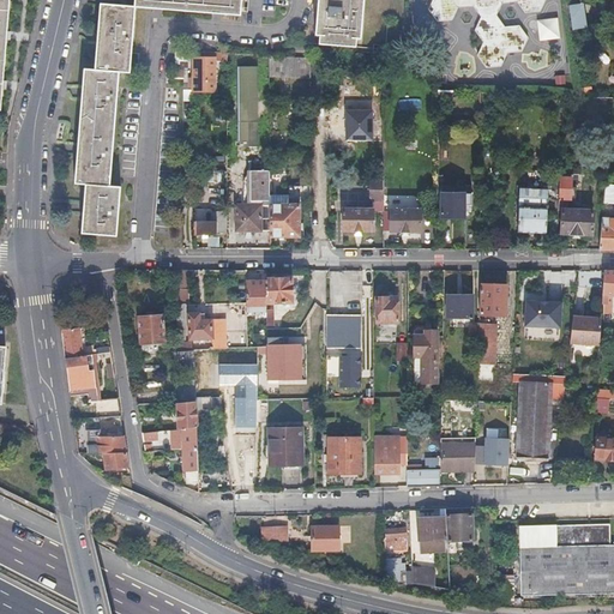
[(133,0),(133,7),(157,10),(217,14),(240,16),(240,0),(244,0),(247,0),(133,0)]
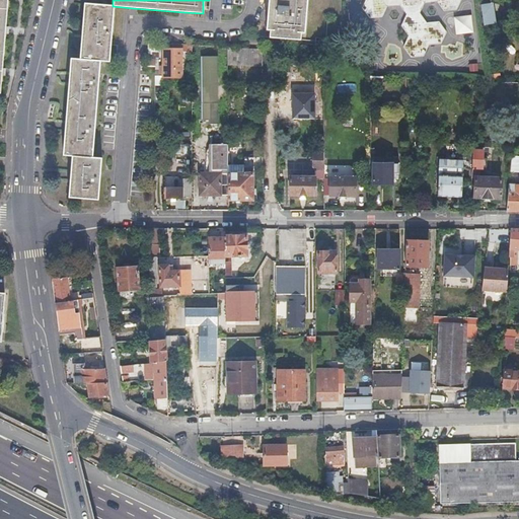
[(267,0),(267,9),(265,29),(268,29),(267,38),(298,40),(299,32),(303,32),(305,0),(267,0)]
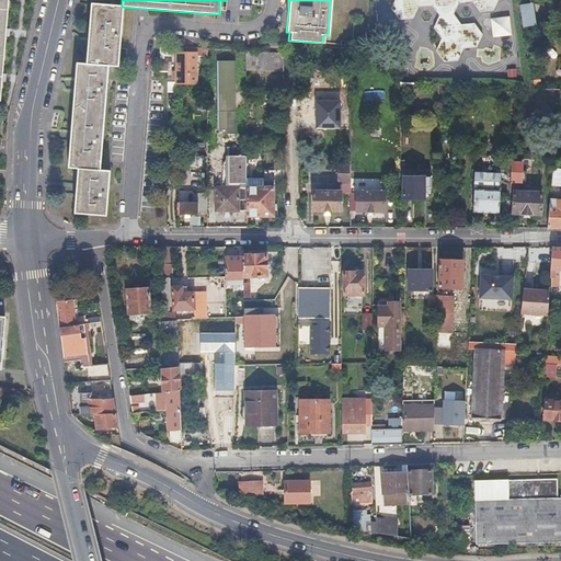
[(390,0),(389,3),(398,15),(412,15),(416,4),(431,4),(437,15),(432,26),(439,38),(434,49),(442,61),(456,63),(462,50),(473,48),(480,35),(473,24),(457,26),(449,15),(454,3),(470,2),(478,12),(491,12),(496,0),(390,0)]
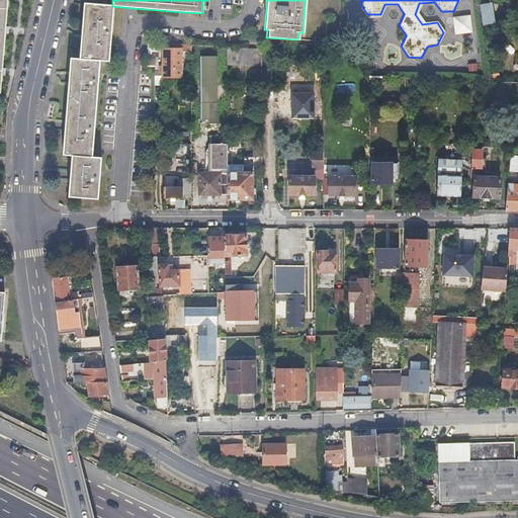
[(479,4),(482,23),(493,21),(490,3),(479,4)]
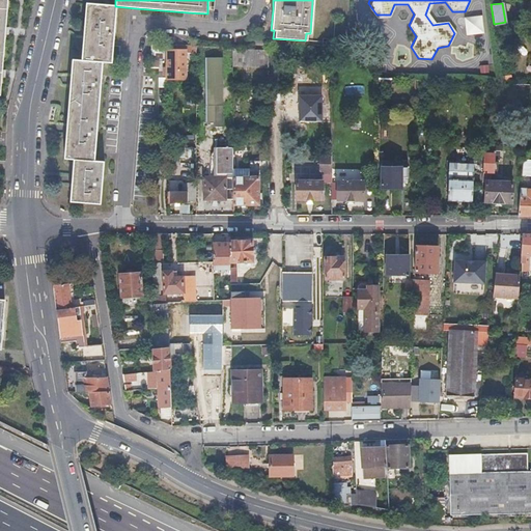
[(81,60),(102,62),(111,63),(115,6),(86,4),(84,30),(81,60)]
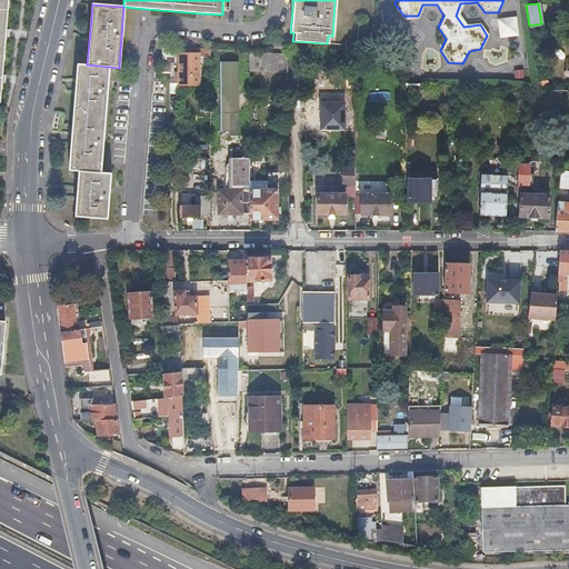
[(497,18),(498,38),(518,37),(517,17),(497,18)]
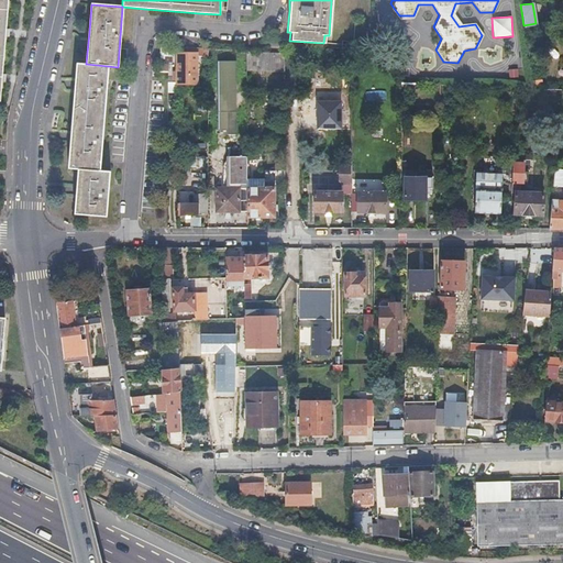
[(176,47),(166,46),(166,72),(168,72),(168,64),(173,64),(173,55),(176,55),(176,53),(176,47)]
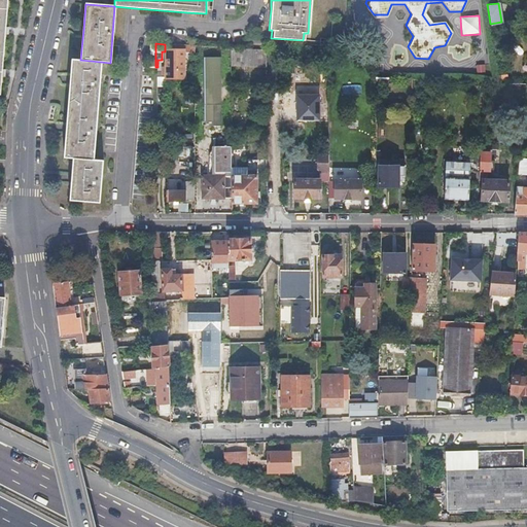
[(265,50),(230,48),(230,66),(265,67),(265,50)]
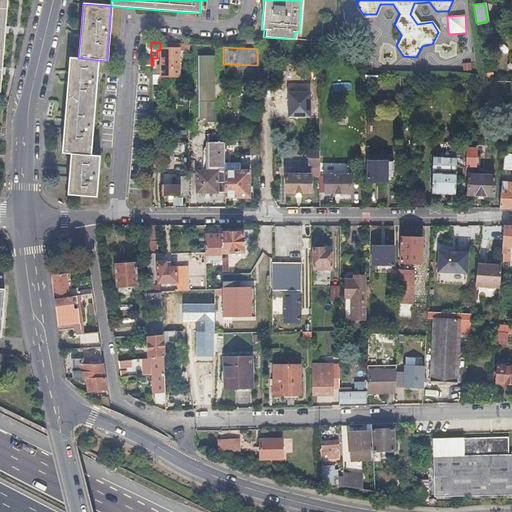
[(177,48),(160,48),(160,50),(161,75),(177,74),(177,48)]
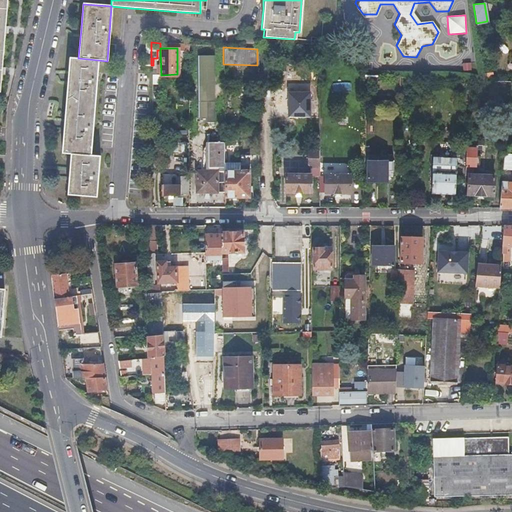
[(206,123),(214,123),(214,56),(198,56),(198,118),(206,118),(206,123)]
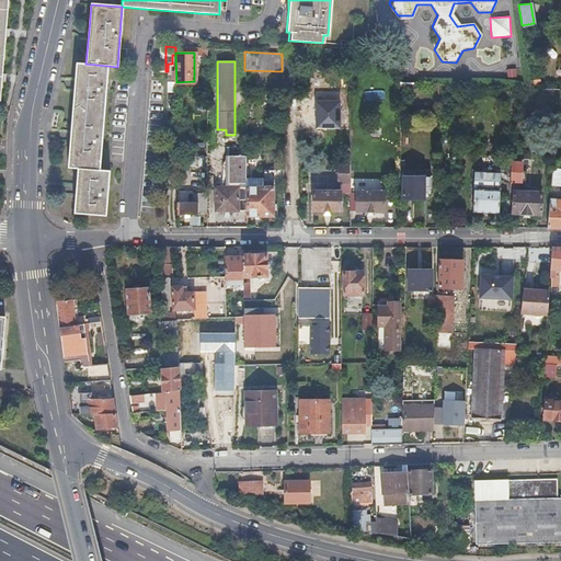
[(78,170),(100,171),(107,66),(86,64),(76,64),(75,86),(71,144),(69,169),(78,170)]
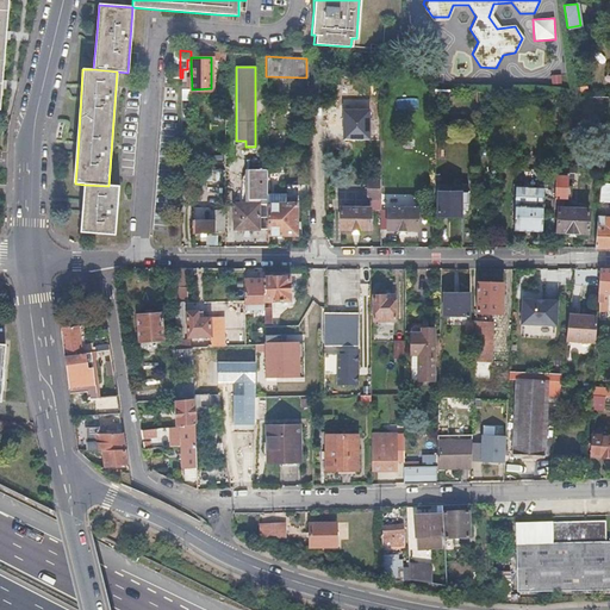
[(447,89),(434,88),(433,98),(446,99),(447,89)]
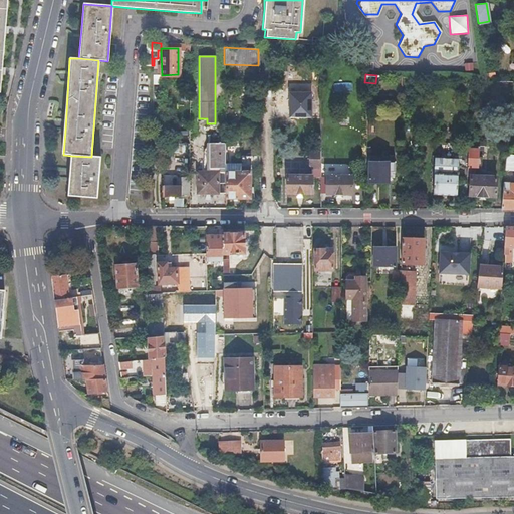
[(310,82),(289,82),(289,118),(311,118),(310,82)]
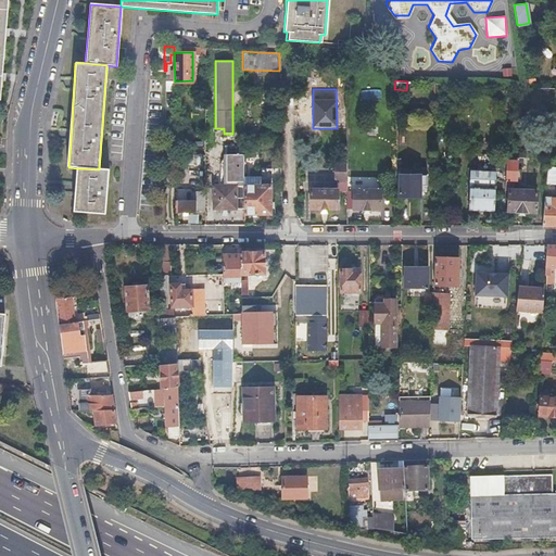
[(235,185),(242,185),(242,153),(240,153),(240,146),(225,146),(225,155),(220,162),(220,185),(213,185),(213,207),(235,207),(235,185)]
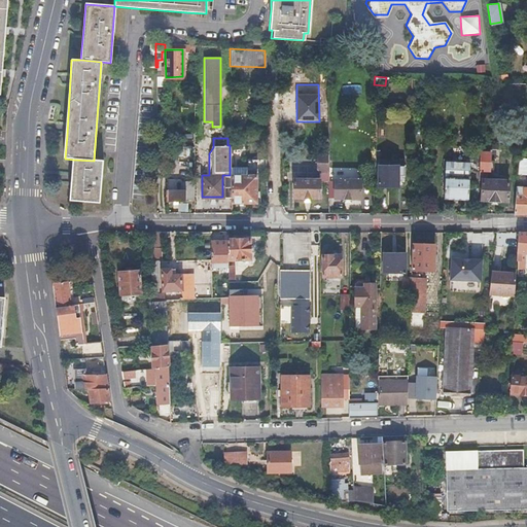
[(468,172),(479,172),(480,152),(480,148),(453,146),(452,162),(445,162),(444,200),(466,201),(467,198),(478,198),(478,188),(467,188),(468,172)]
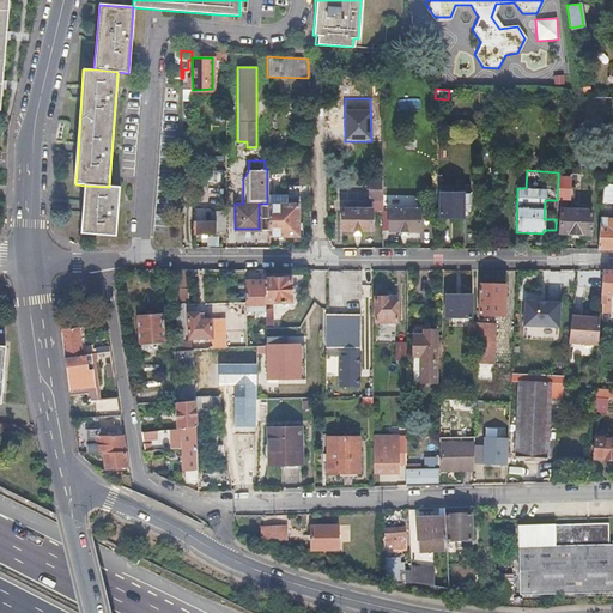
[(381,200),(381,210),(387,210),(388,230),(420,230),(420,210),(390,210),(390,196),(395,196),(395,176),(381,176),(381,182),(381,200)]
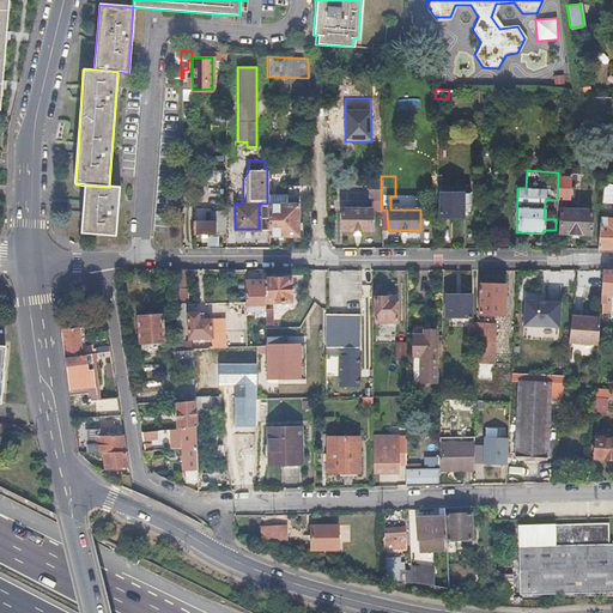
[(558,177),(557,200),(556,208),(559,208),(558,231),(589,234),(590,211),(563,208),(564,199),(568,199),(569,195),(574,195),(574,187),(569,187),(569,178),(558,177)]
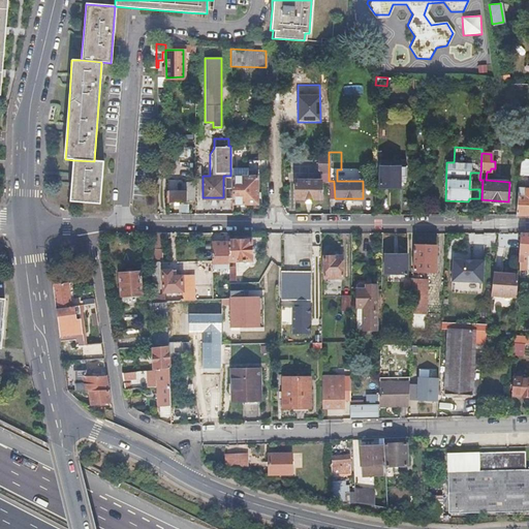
[(317,169),(320,173),(329,173),(329,157),(316,157),(317,169)]
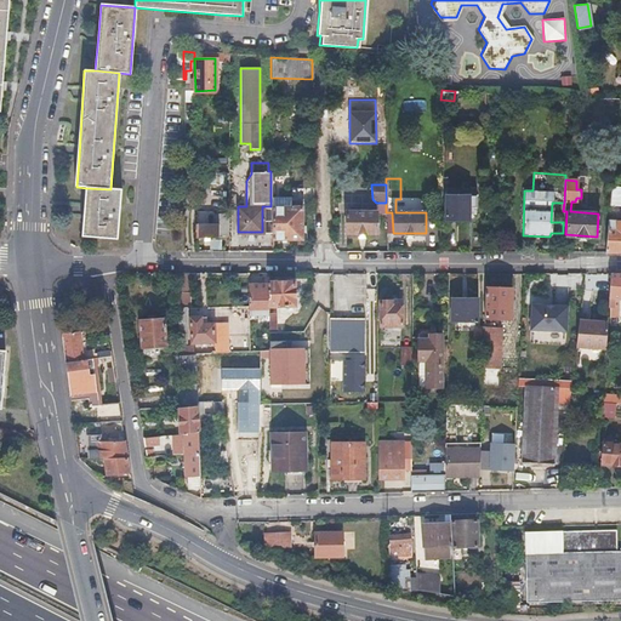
[(620,186),(610,186),(609,204),(620,205),(620,187),(620,186)]
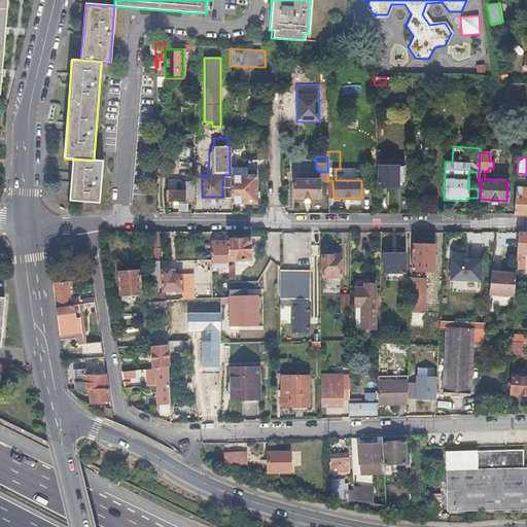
[(94,161),(73,160),(72,180),(70,201),(100,203),(103,162),(94,161)]
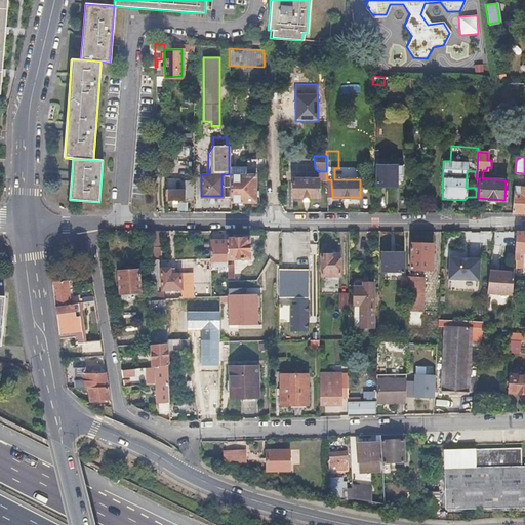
[(376,165),(375,186),(394,186),(395,175),(400,175),(400,159),(378,159),(378,165),(376,165)]
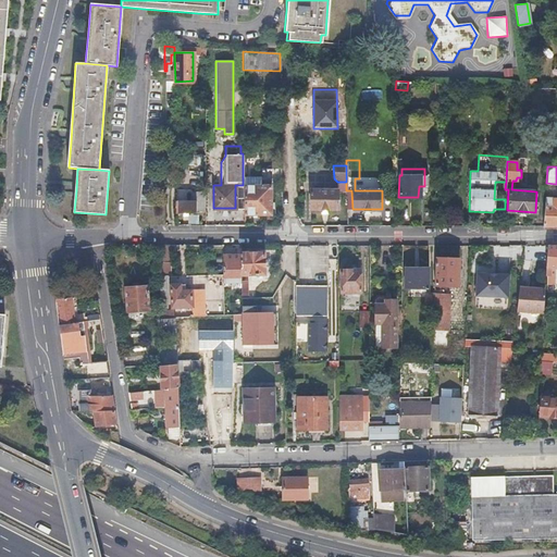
[(346,182),(337,182),(337,189),(337,207),(347,207),(346,190),(346,182)]
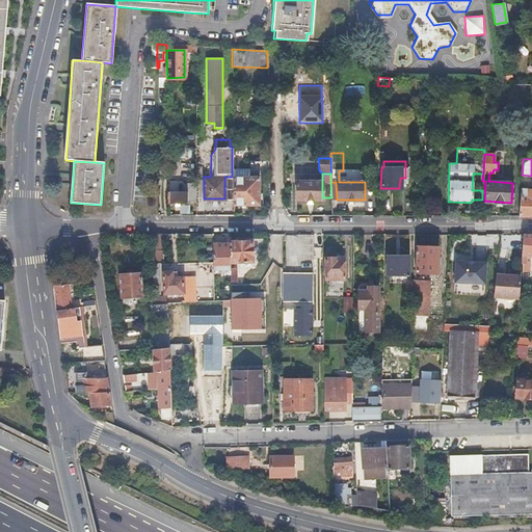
[(232,204),(245,204),(245,185),(250,185),(250,177),(232,177),(232,204)]
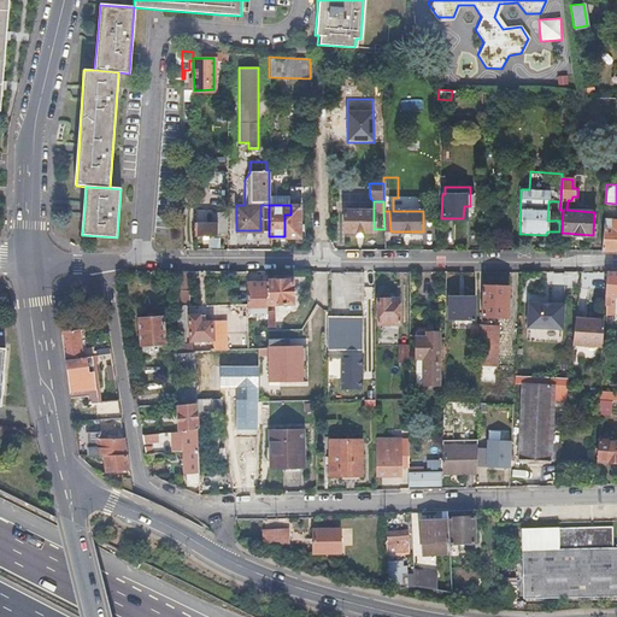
[(285,215),(285,236),(299,236),(299,206),(291,205),(291,215),(285,215)]
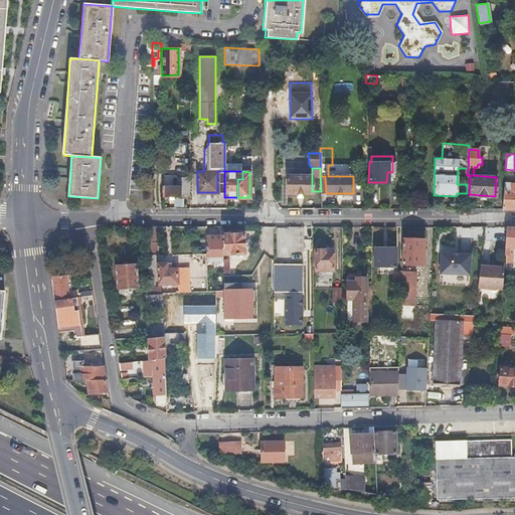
[(312,191),(312,175),(287,175),(287,193),(312,193),(312,191)]
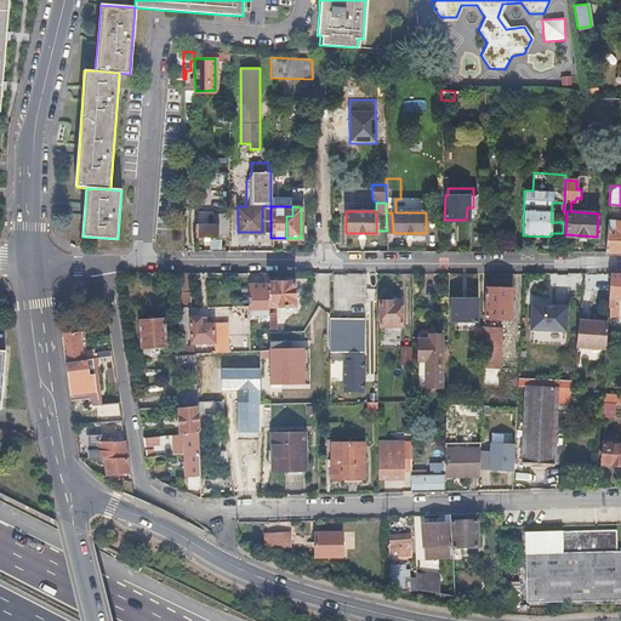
[(217,220),(217,235),(228,235),(228,217),(217,217),(217,220)]
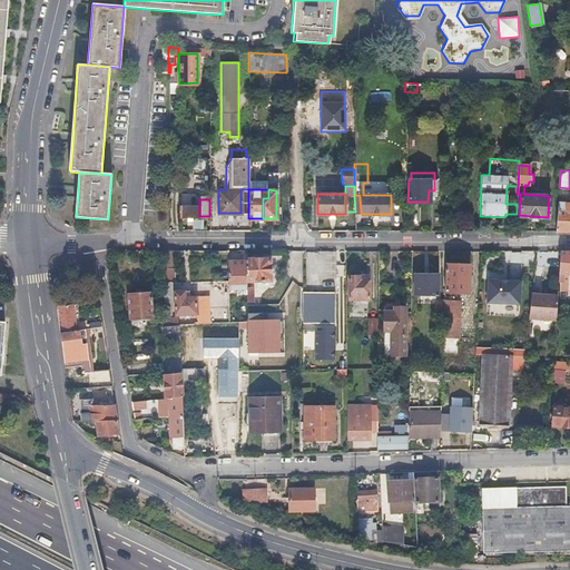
[(199,202),(178,202),(178,217),(199,217),(199,216),(199,202)]
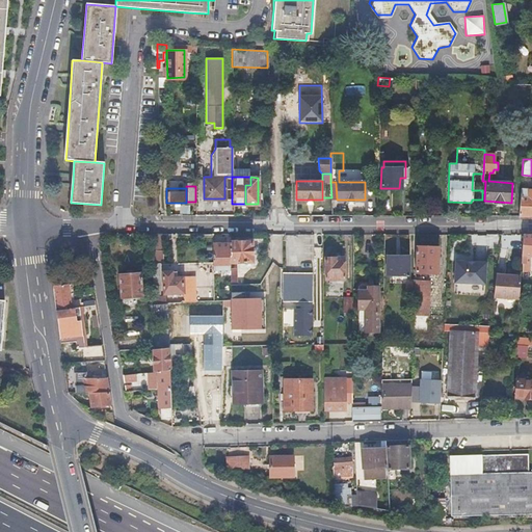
[(528,216),(531,215),(531,188),(521,188),(517,215),(528,216)]
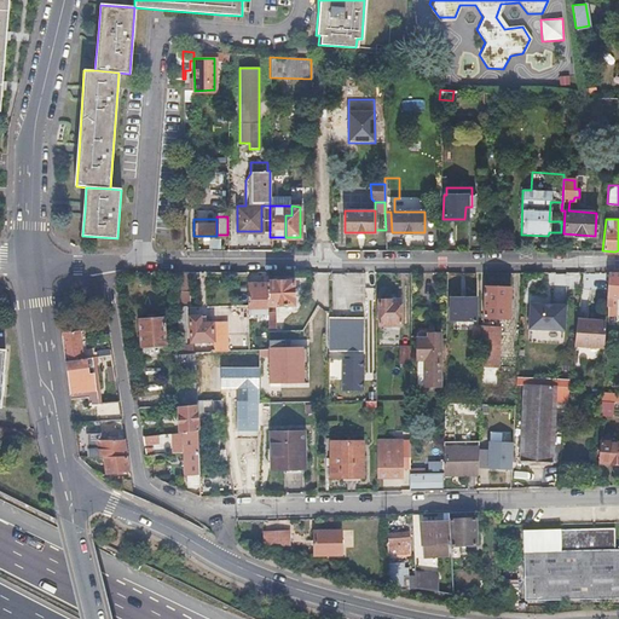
[(187,271),(177,271),(175,353),(189,353),(189,345),(184,345),(185,328),(184,328),(184,306),(187,306),(187,271)]
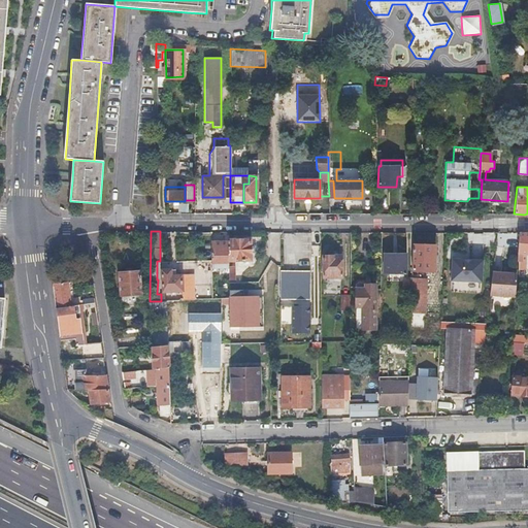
[(527,254),(527,231),(524,232),(518,232),(517,254),(527,254)]
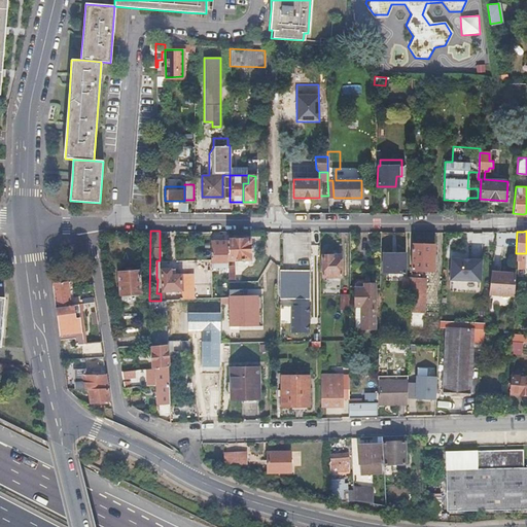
[(310,259),(318,259),(318,236),(309,236),(310,259)]
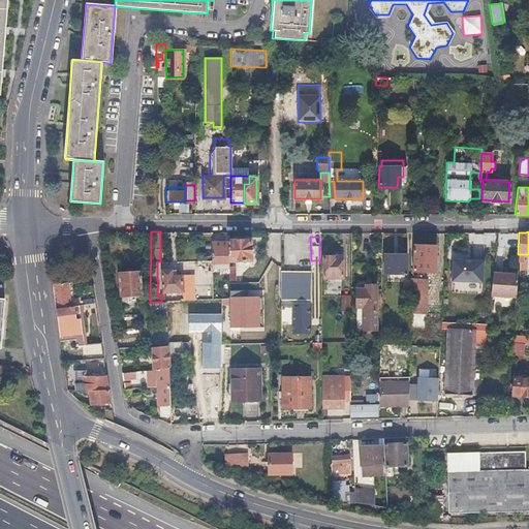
[(228,242),(228,259),(251,259),(251,240),(228,239),(228,242)]
